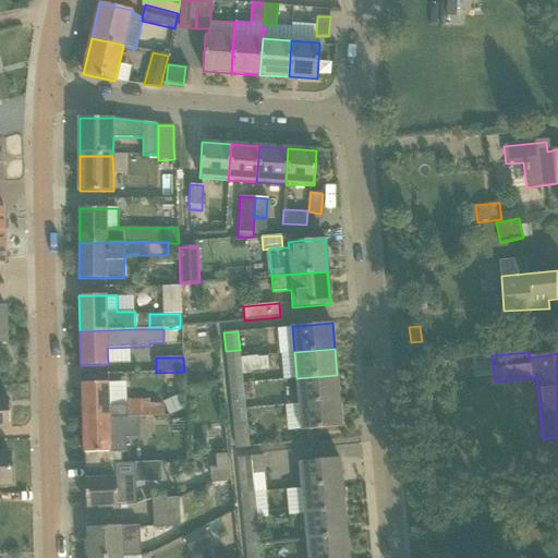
[(227,359),(229,376),(242,375),(240,358),(227,359)]
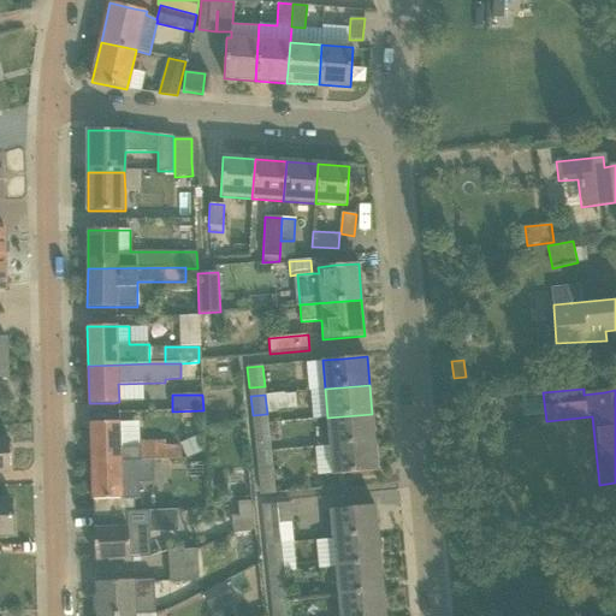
[(372,414),(327,418),(330,446),(374,443),(372,414)]
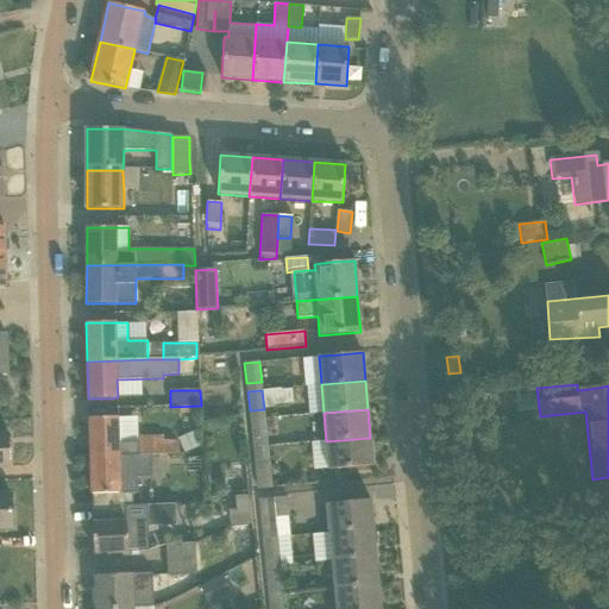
[(119,416),(113,418),(89,418),(90,457),(139,456),(180,454),(180,441),(163,441),(163,437),(138,437),(138,443),(119,443),(119,416)]
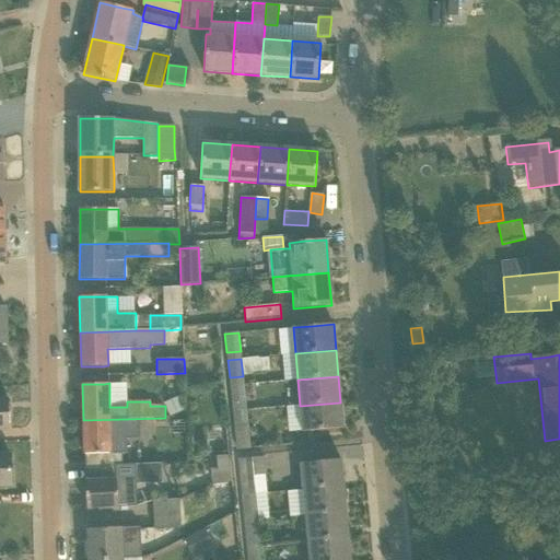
[(230,386),(232,404),(245,401),(244,384),(230,386)]
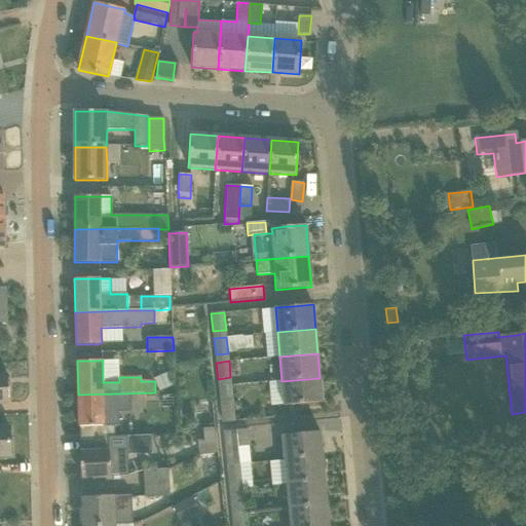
[(173,384),(166,372),(154,378),(155,381),(160,391),(173,384)]
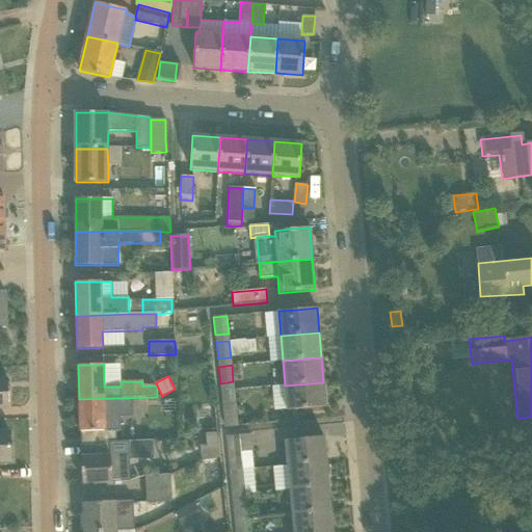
[(0,407),(8,407),(8,379),(0,379),(0,407)]
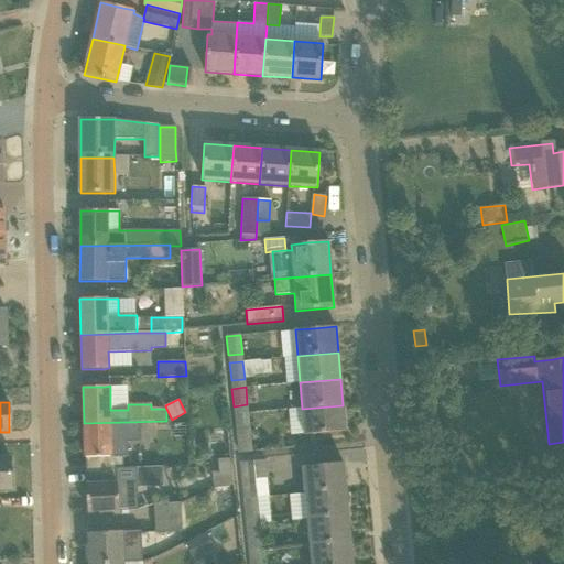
[(343,405),(302,409),(304,435),(345,431),(343,405)]
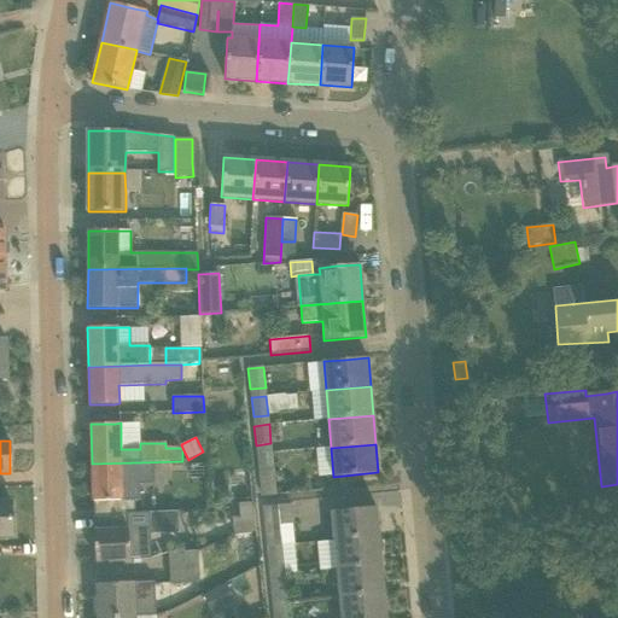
[(272,453),(257,455),(260,476),(274,473),(272,453)]
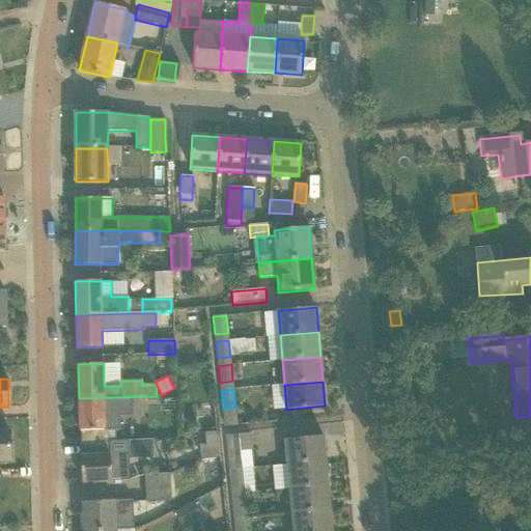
[(119,408),(121,408),(121,397),(79,398),(80,430),(81,455),(116,454),(116,431),(119,431),(119,408)]
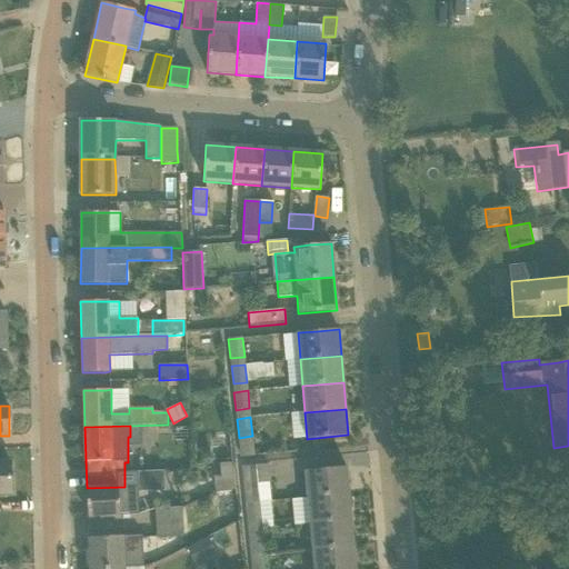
[(0,462),(0,493),(11,493),(10,462),(0,462)]
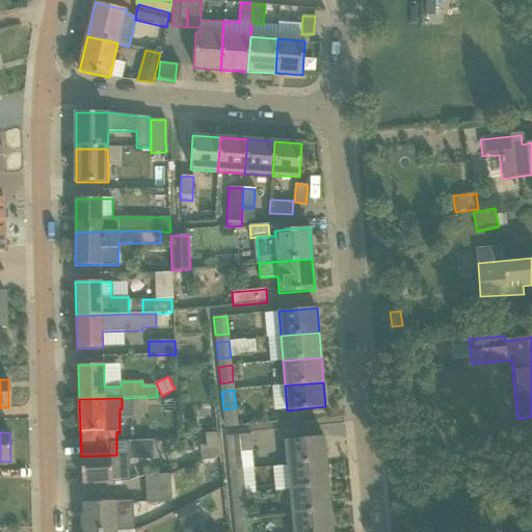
[(225,437),(230,472),(243,471),(254,470),(251,451),(254,451),(251,434),(225,437)]
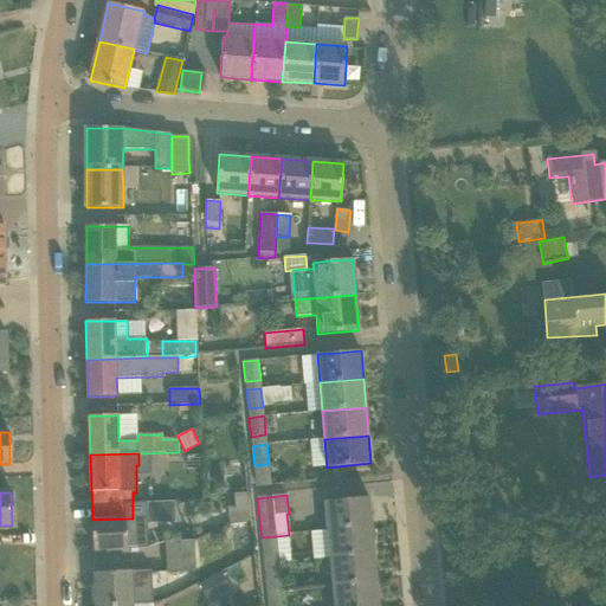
[(369,497),(323,502),(327,529),(372,526),(369,497)]
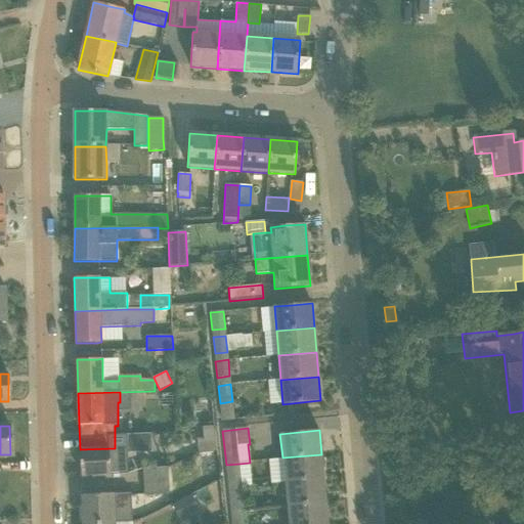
[(217,454),(215,442),(201,444),(203,456),(217,454)]
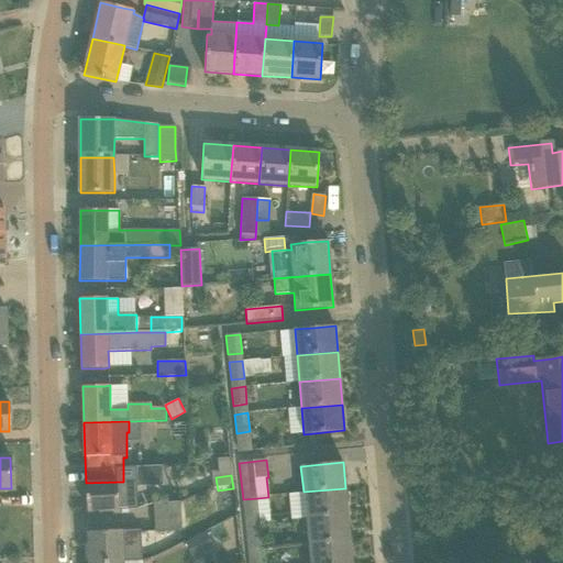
[(136,482),(134,482),(123,482),(86,483),(86,484),(87,512),(119,510),(119,509),(138,509),(136,482)]
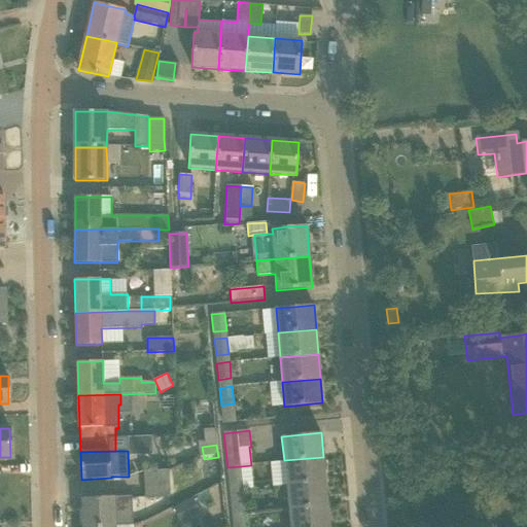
[(323,457),(284,460),(286,485),(325,482),(323,457)]
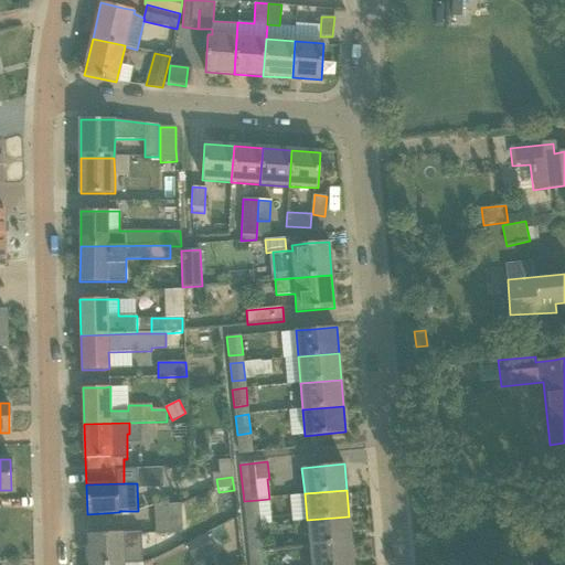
[(248,544),(263,543),(258,500),(244,501),(248,544)]
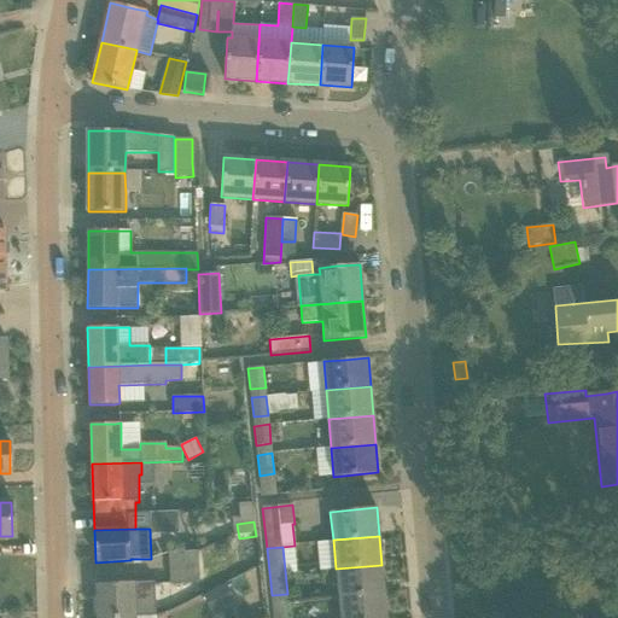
[(198,552),(187,552),(168,553),(170,583),(199,582),(198,552)]
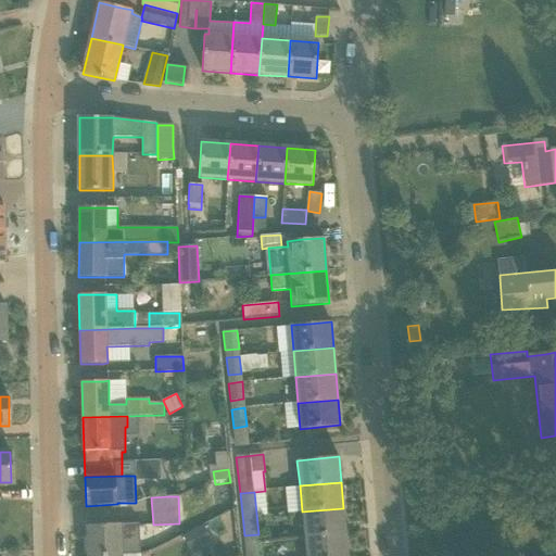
[(302,512),(302,513),(304,538),(345,534),(343,508),(302,512)]
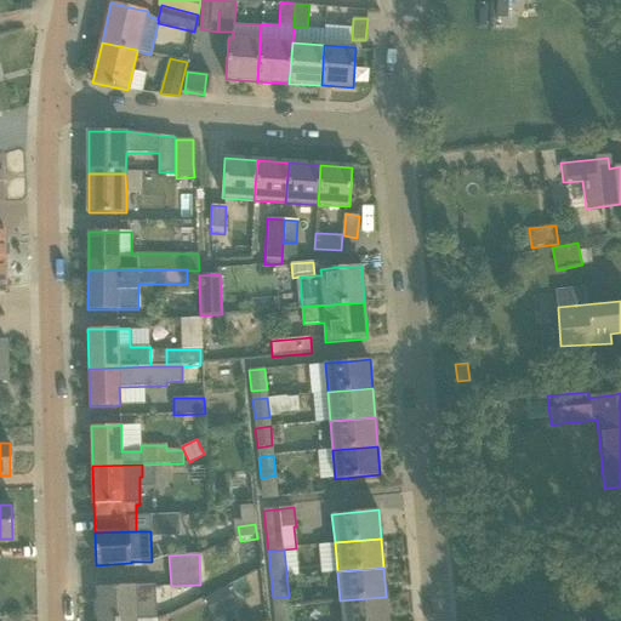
[(155,585),(121,586),(97,587),(98,620),(103,620),(137,620),(157,619),(155,585)]
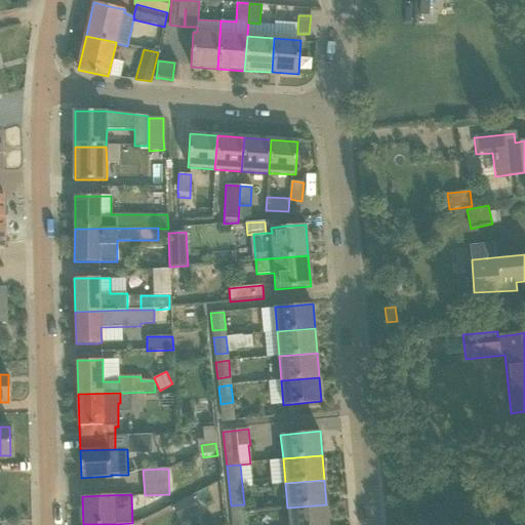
[(179,520),(199,511),(192,496),(172,506),(179,520)]
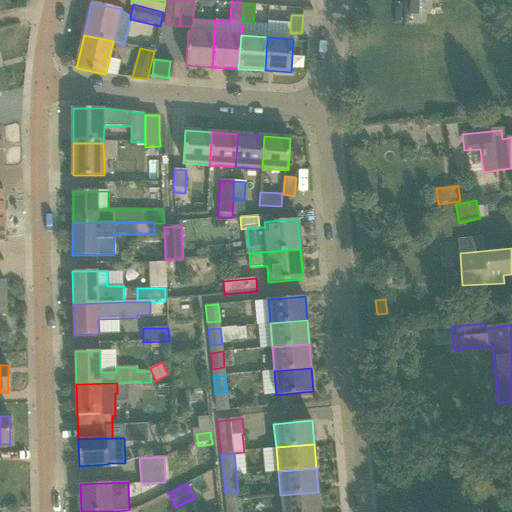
[(319,511),(318,492),(280,495),(281,511),(319,511)]
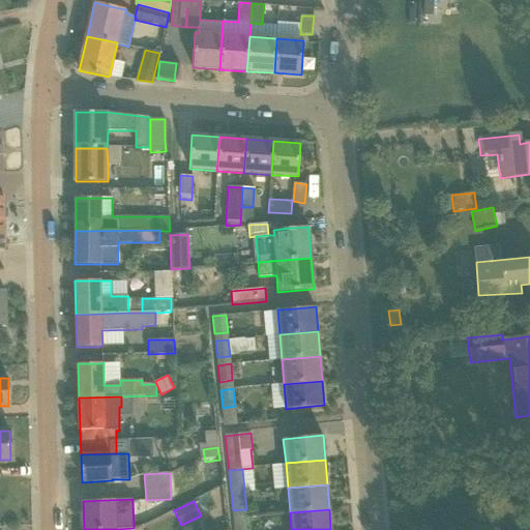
[(233,518),(234,529),(247,529),(246,517),(233,518)]
